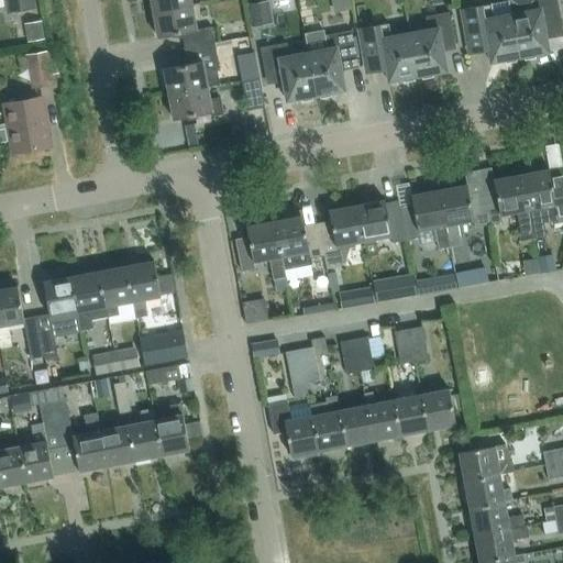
[(6,0),(8,12),(34,7),(33,0),(6,0)]
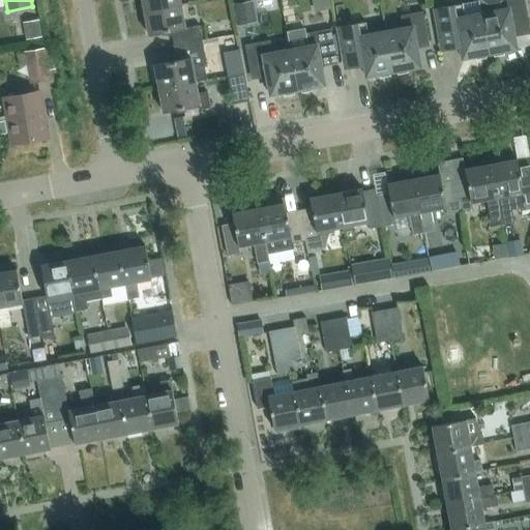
[(142,0),(144,11),(181,4),(179,0),(142,0)]
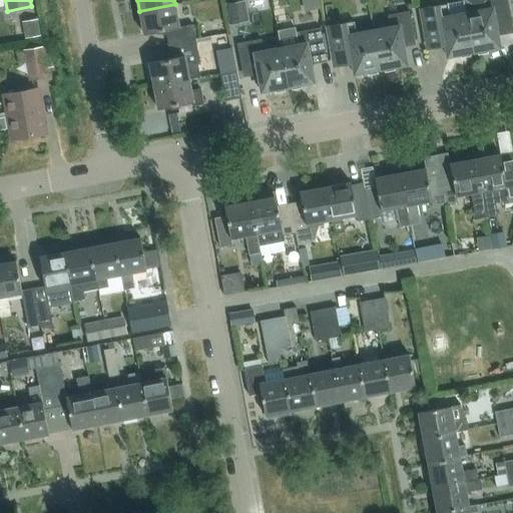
[(248,22),(244,0),(225,4),(229,25),(248,22)]
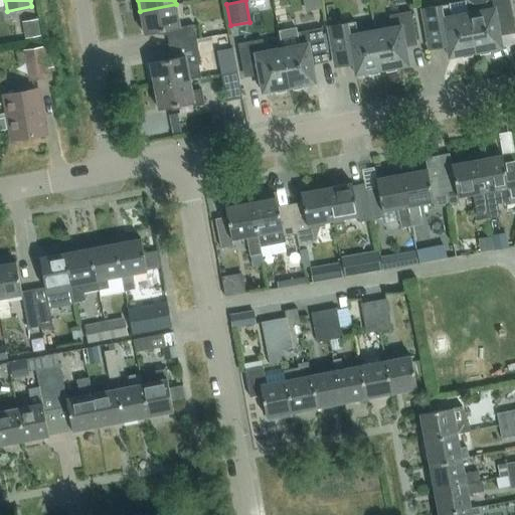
[(465,0),(466,1),(476,52),(502,47),(498,25),(514,22),(509,0),(465,0)]
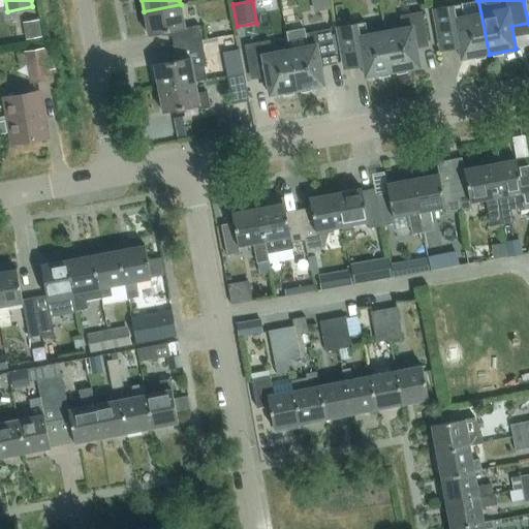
[(461,59),(489,54),(478,1),(435,9),(443,50),(459,47),(461,59)]
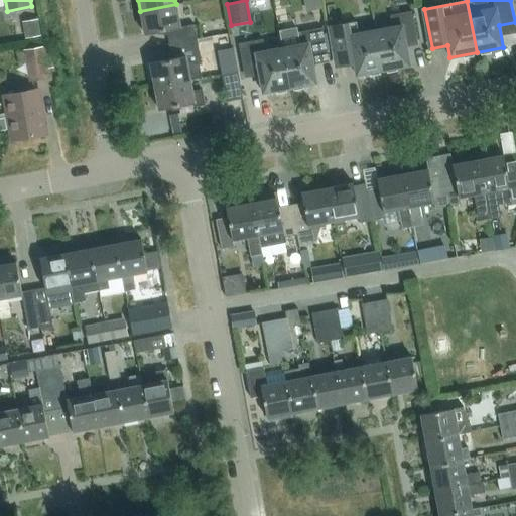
[(176,4),(140,11),(144,34),(166,30),(169,44),(197,39),(195,24),(180,27),(176,4)]
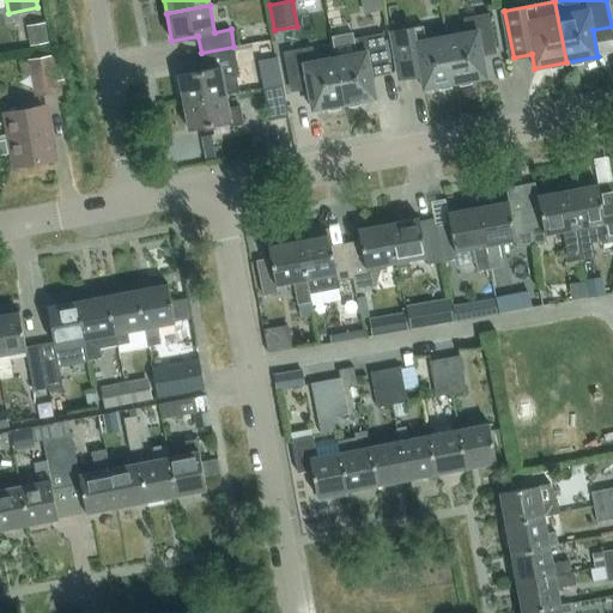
[(466,32),(445,36),(455,83),(486,77),(481,52),(496,49),(489,13),(463,18),(466,32)]
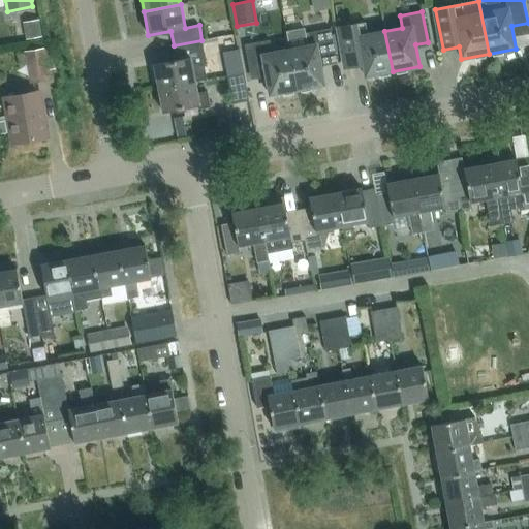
[(41,37),(38,20),(23,22),(25,40),(41,37)]
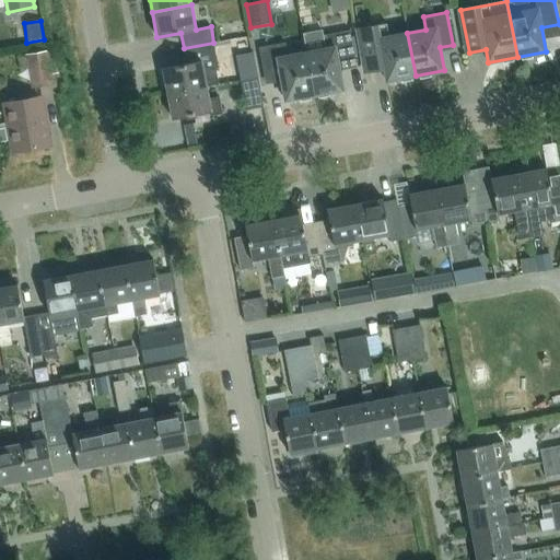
[(359,28),(366,71),(384,68),(386,81),(416,76),(407,33),(389,36),(386,23),(359,28)]
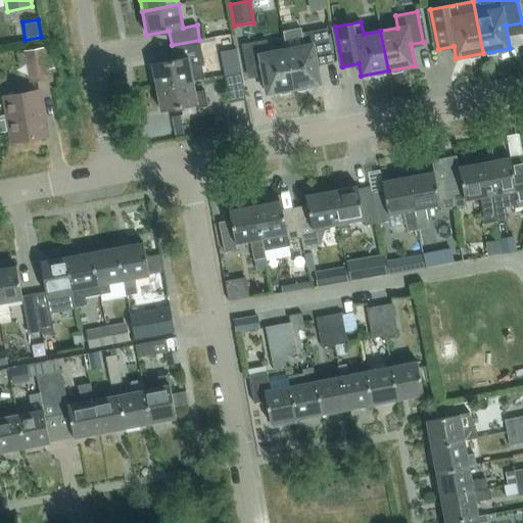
[(300,28),(282,32),(286,48),(293,89),(320,84),(316,61),(332,58),(326,29),(301,33),(300,28)]
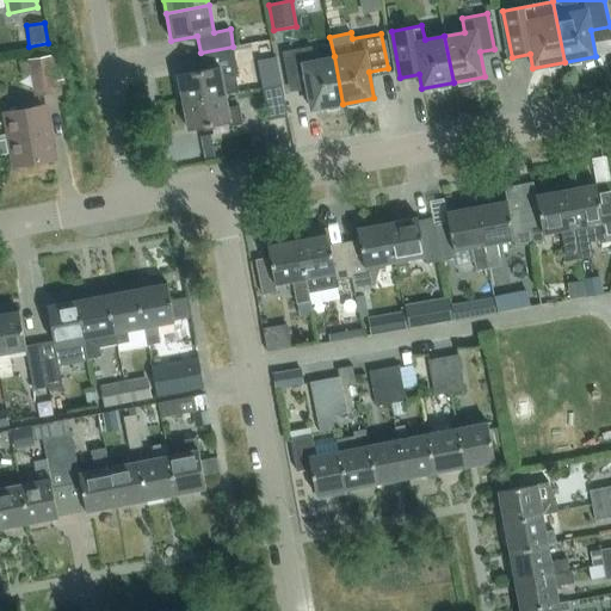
[(178,74),(183,103),(226,94),(239,92),(236,78),(239,76),(233,47),(201,53),(204,69),(178,74)]
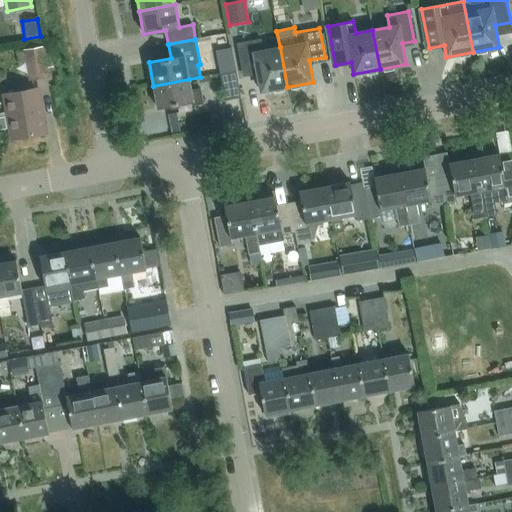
[(287,87),(280,48),(263,51),(260,39),(236,43),(242,73),(256,70),(261,92),(287,87)]
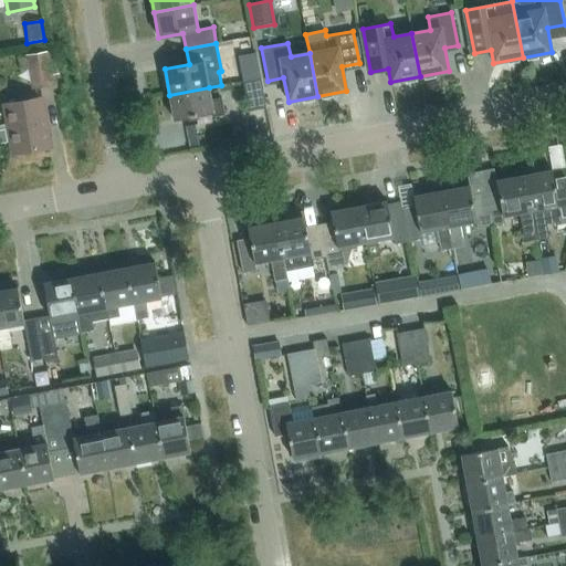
[(55,51),(25,55),(31,90),(55,85),(53,69),(58,67),(55,51)]
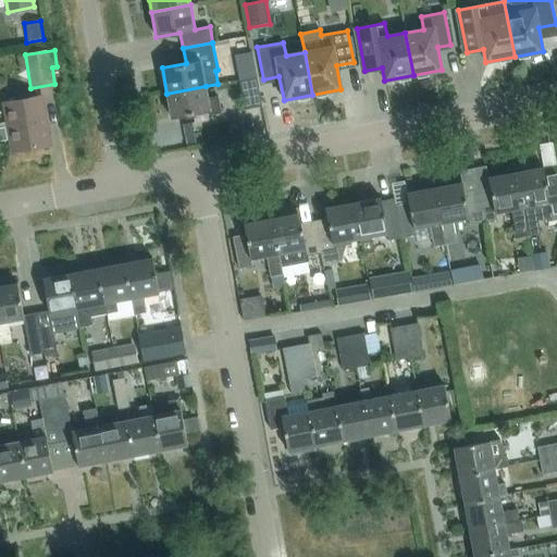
[(239,81),(245,110),(262,107),(257,77),(239,81)]
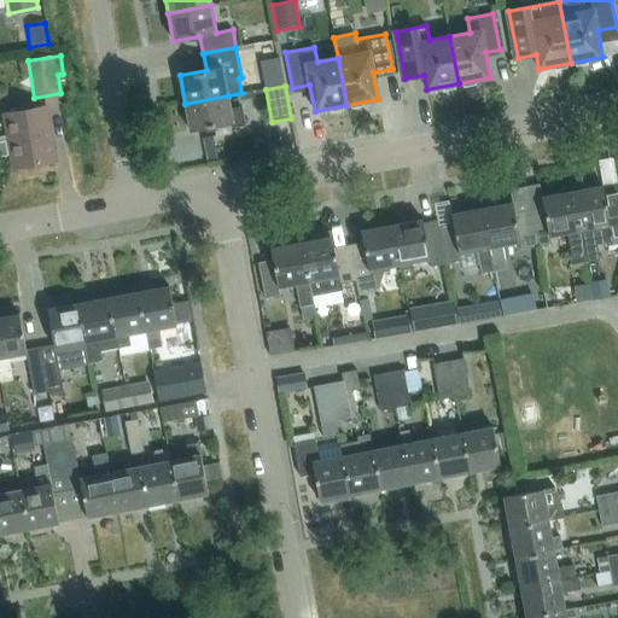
[(228,95),(185,104),(191,130),(232,123),(232,128),(245,126),(242,106),(231,109),(228,95)]
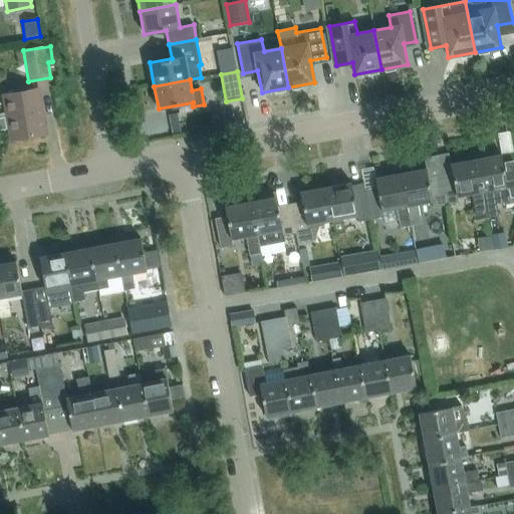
[(5,95),(13,139),(45,133),(37,89),(5,95)]
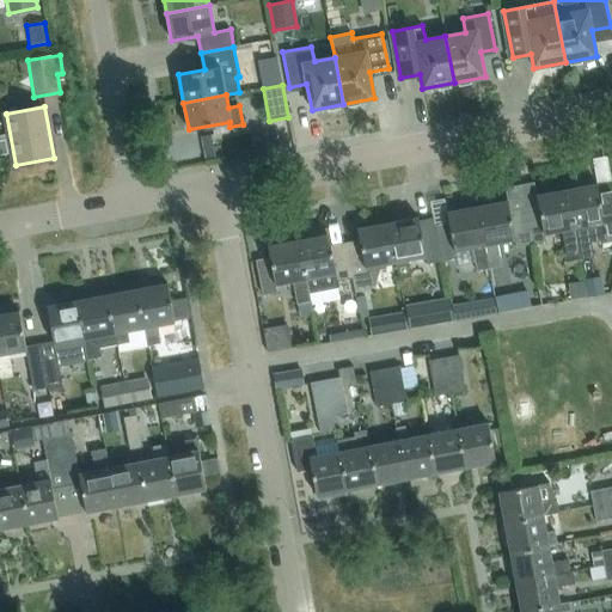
[(567,189),(574,230),(579,251),(577,252),(579,259),(594,257),(591,243),(611,238),(611,191),(599,195),(597,183),(567,189)]
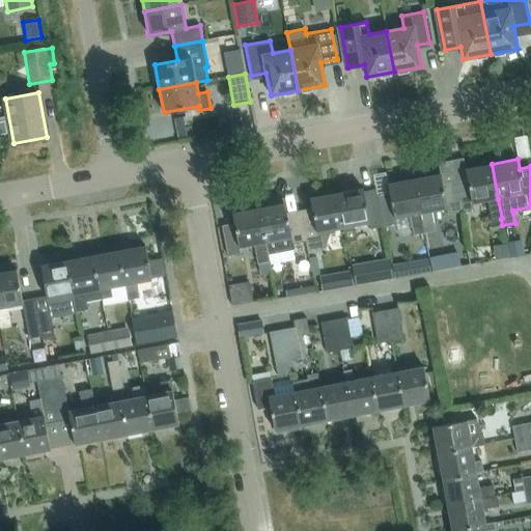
[(473,210),(472,203),(487,201),(491,220),(501,219),(502,218),(498,199),(492,164),(466,169),(467,179),(455,182),(460,212),(473,210)]
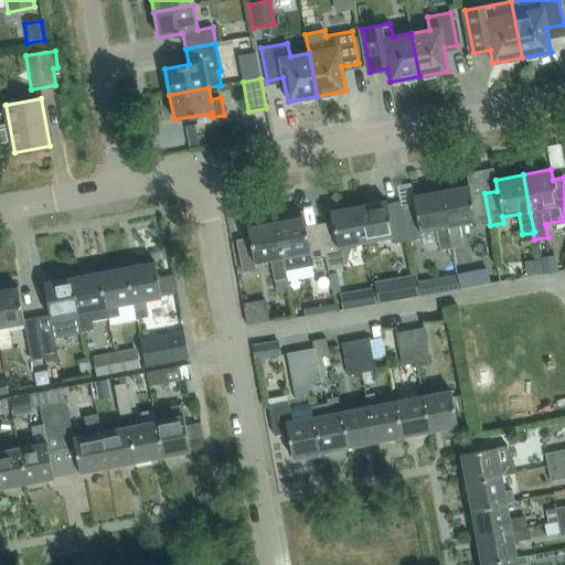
[(451,248),(465,246),(460,224),(475,222),(477,228),(490,225),(484,193),(470,195),(469,184),(440,190),(447,226),(451,247),(451,248)]
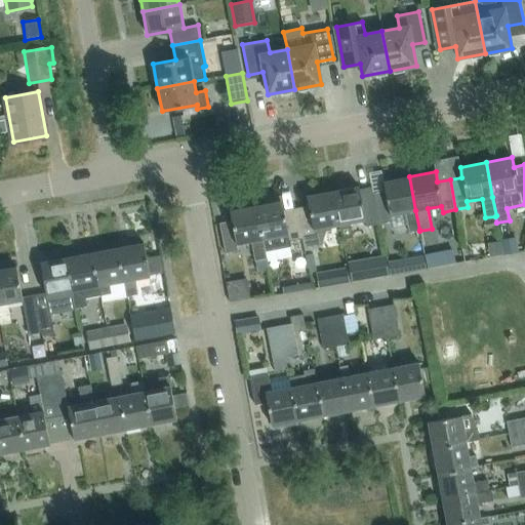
[(373,193),(378,224),(391,221),(390,215),(405,212),(409,232),(419,230),(415,210),(409,176),(384,182),(385,191),(373,193)]
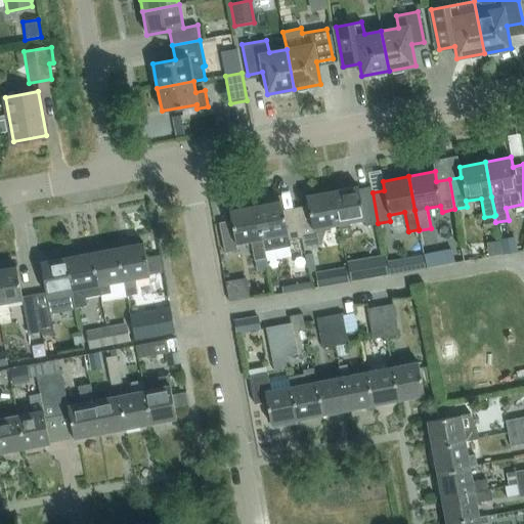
[(358,185),(333,190),(340,225),(343,241),(352,238),(349,223),(364,220),(366,225),(378,223),(373,192),(372,186),(358,189),(358,185)]
